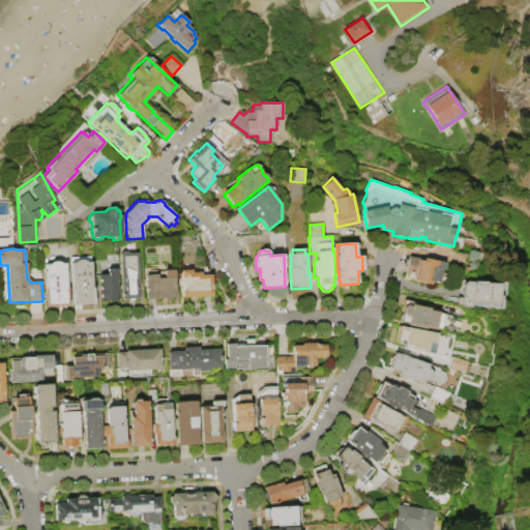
[(122,252),(126,252),(127,253),(138,253),(140,299),(134,299),(134,301),(128,301),(128,300),(122,300),(119,254),(120,254),(122,252)]
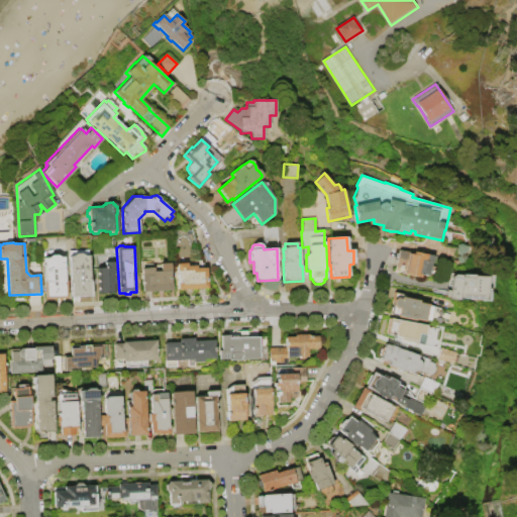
[(68,250),(88,249),(90,280),(91,280),(92,296),(70,298),(69,281),(70,281),(68,250)]
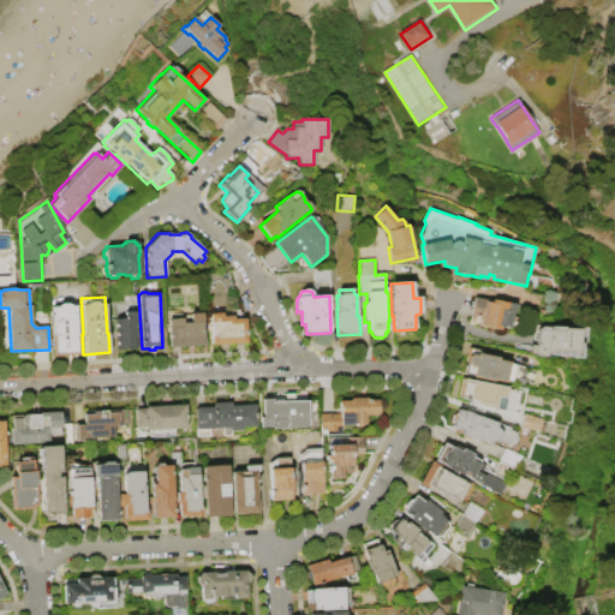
[(493,299),(515,304),(514,311),(513,310),(511,328),(501,326),(500,329),(481,326),(482,323),(470,321),(475,297),(493,300),(493,299)]
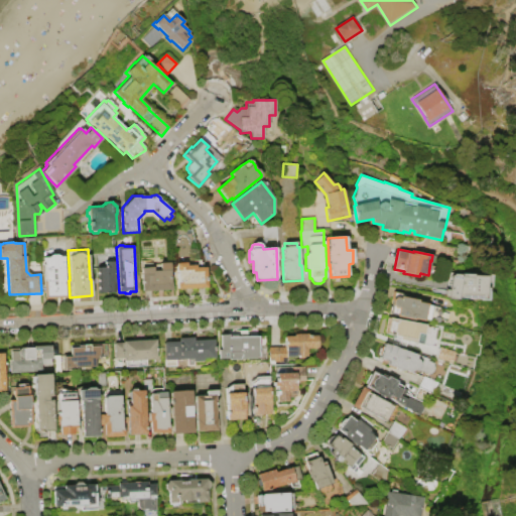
[(42,281),(44,281),(43,257),(48,257),(49,256),(51,255),(56,254),(59,256),(62,256),(63,281),(67,280),(68,297),(43,298),(42,281)]
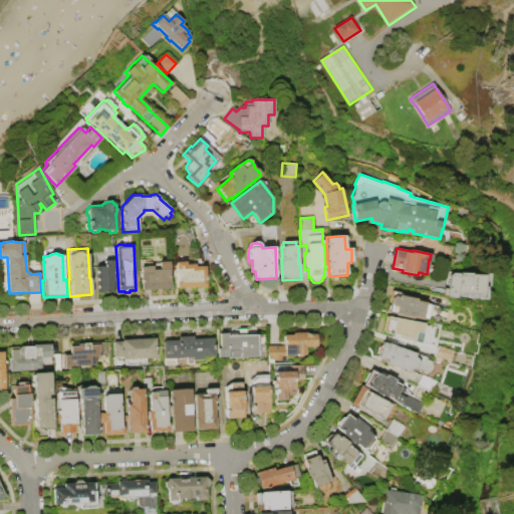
[(175,261),(185,261),(186,264),(189,264),(189,260),(200,259),(200,262),(202,262),(202,266),(205,266),(206,286),(177,288),(175,261)]
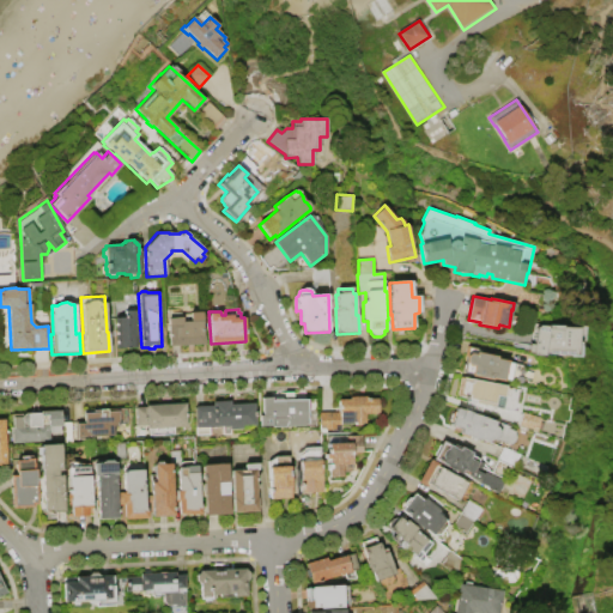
[(114,317),(125,317),(125,310),(135,310),(137,347),(115,349),(114,317)]
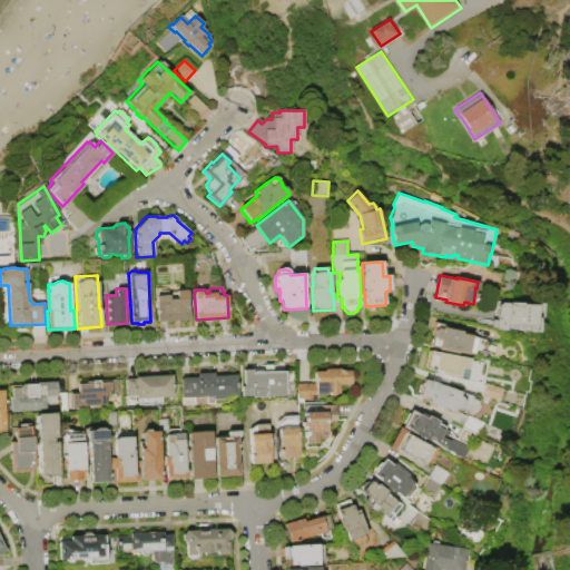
[(156,322),(155,302),(156,301),(155,291),(167,291),(168,292),(176,292),(176,290),(187,290),(189,320),(156,322)]
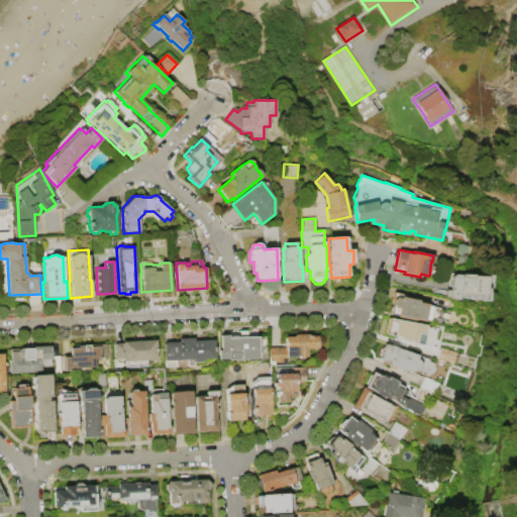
[(448,298),(449,297),(445,296),(446,290),(449,290),(451,276),(453,276),(453,275),(460,276),(460,277),(461,277),(461,275),(473,275),(473,276),(484,276),(492,276),(492,287),(486,287),(486,291),(489,291),(489,302),(479,301),(479,299),(458,298),(458,300),(449,299),(449,298),(448,298)]
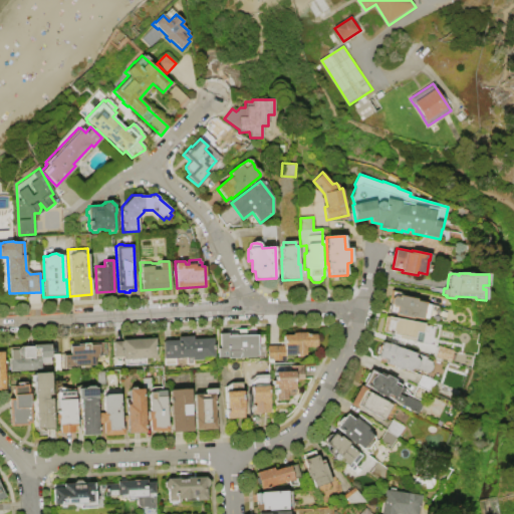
[(392,290),(404,293),(403,295),(417,298),(416,300),(425,302),(424,303),(438,306),(441,311),(448,312),(446,318),(439,317),(435,320),(421,317),(421,320),(413,318),(413,319),(394,315),(394,314),(388,312),(388,310),(387,310),(388,305),(389,305),(390,303),(389,303),(392,290)]
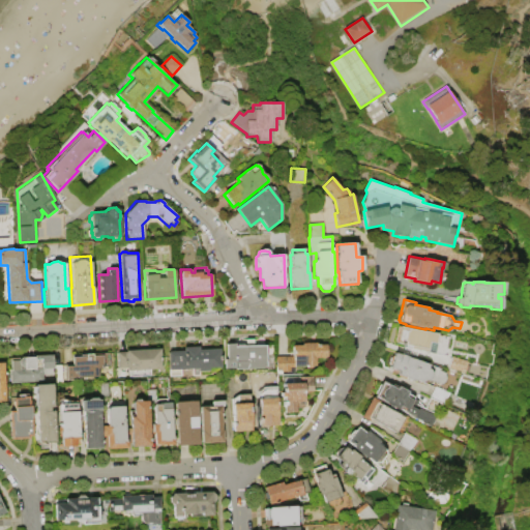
[(428,330),(439,332),(434,355),(403,348),(404,345),(393,342),(398,326),(400,327),(400,326),(427,331),(428,330)]
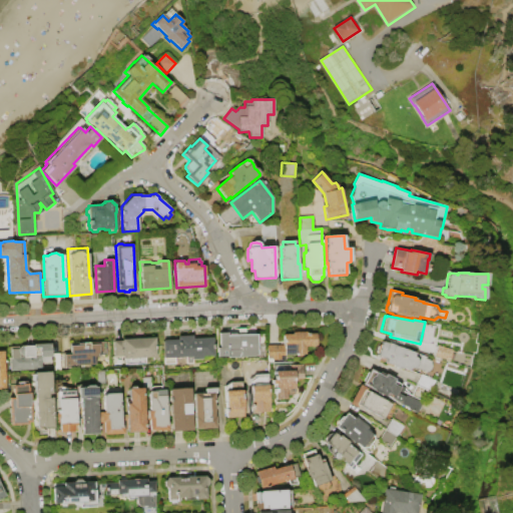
[(227,357),(227,356),(216,356),(216,348),(218,347),(218,333),(227,332),(227,335),(229,335),(229,333),(234,333),(234,335),(235,335),(237,335),(237,328),(245,328),(245,334),(247,334),(247,332),(253,332),(253,334),(257,333),(259,356),(227,357)]
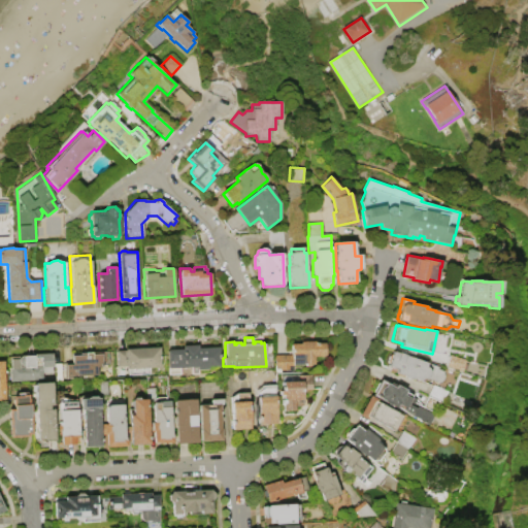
[(301,340),(319,340),(319,342),(326,342),(326,356),(315,356),(315,364),(312,364),(312,365),(305,365),(305,364),(293,364),(293,365),(289,365),(289,369),(279,369),(279,366),(275,366),(275,354),(292,354),(292,343),(301,343),(301,340)]
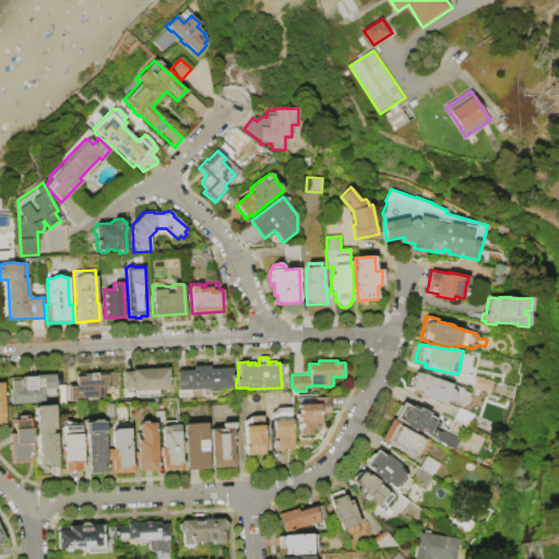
[(177,370),(193,369),(193,365),(210,365),(210,368),(233,367),(234,387),(221,388),(221,391),(211,392),(211,395),(203,395),(203,389),(191,389),(191,395),(179,396),(177,370)]
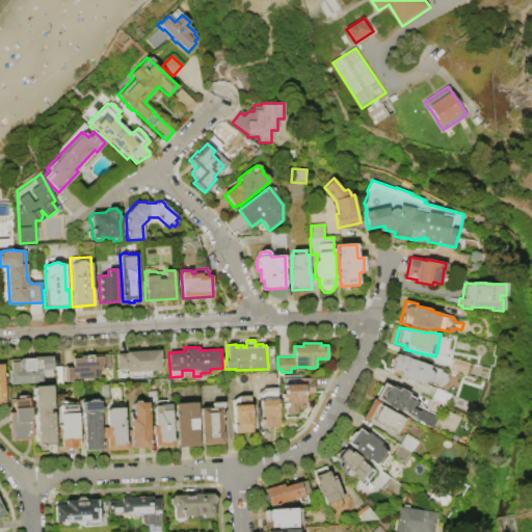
[(127,351),(161,349),(162,370),(152,371),(152,376),(130,377),(130,372),(128,372),(128,369),(120,370),(118,353),(127,353),(127,351)]
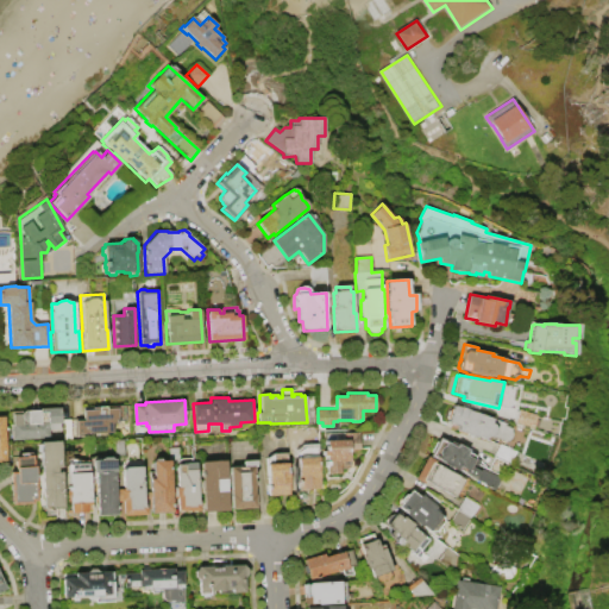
[(83,407),(125,405),(126,420),(119,421),(119,422),(113,422),(113,432),(93,433),(93,435),(76,437),(75,419),(85,419),(83,407)]
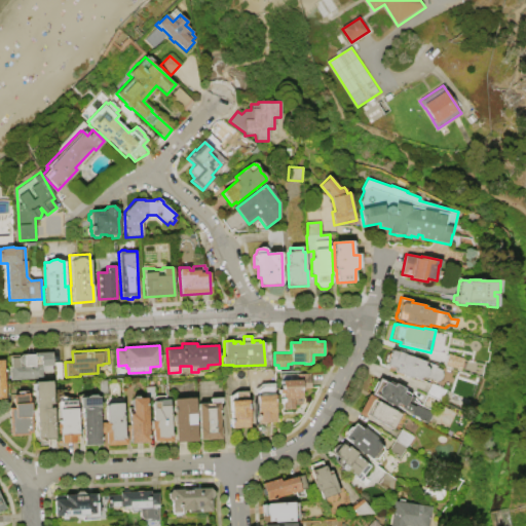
[(438,365),(437,368),(442,370),(443,374),(441,379),(438,382),(420,376),(419,379),(410,377),(408,378),(404,377),(403,374),(395,371),(396,368),(386,365),(387,362),(386,359),(387,354),(389,353),(391,349),(438,365)]
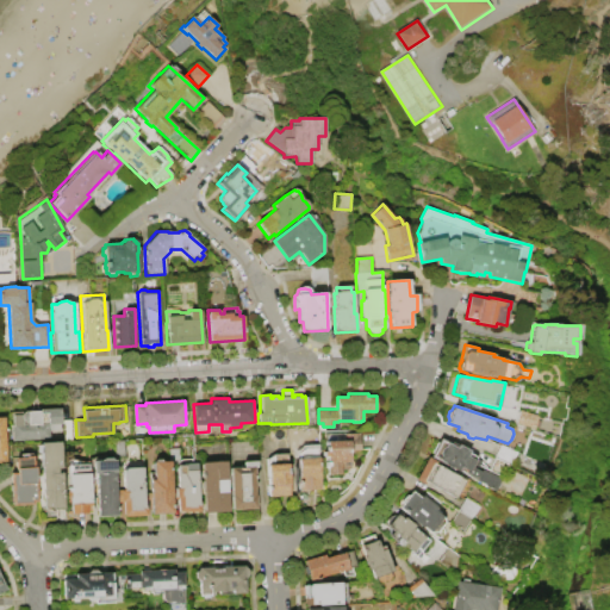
[(22,441),(22,440),(14,440),(13,440),(12,423),(13,423),(13,415),(22,415),(24,411),(38,410),(38,409),(61,408),(62,423),(61,423),(61,430),(49,431),(50,439),(22,441)]
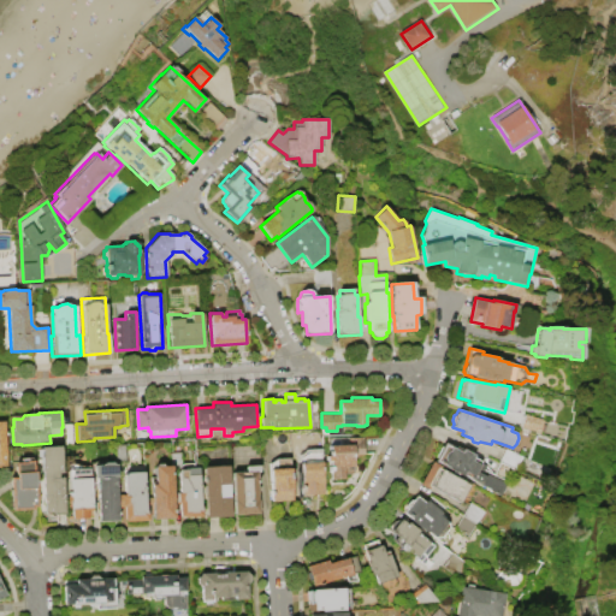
[(505,424),(509,412),(522,414),(540,420),(535,434),(505,424)]
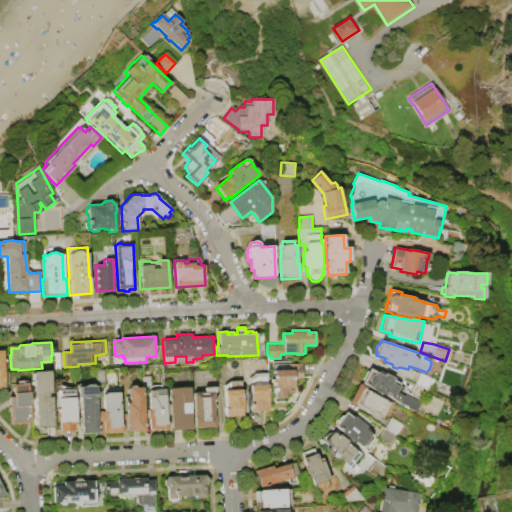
[(52,352),(59,351),(60,369),(53,369),(52,352)]
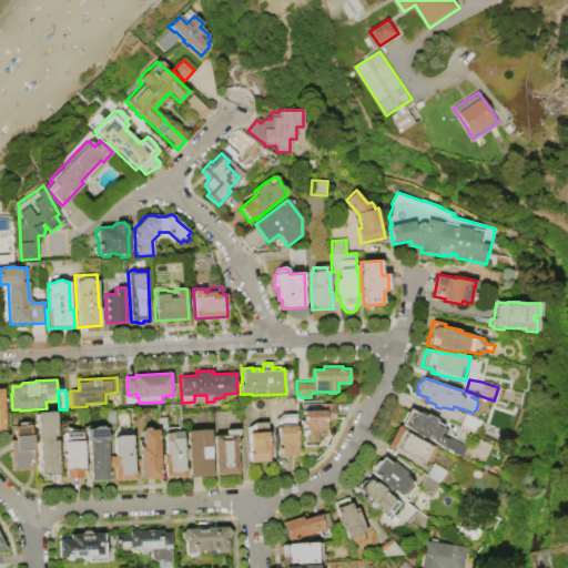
[(320,403),(335,403),(335,419),(324,419),(325,436),(316,436),(316,440),(305,442),(305,433),(303,434),(303,429),(305,429),(305,424),(301,425),(301,421),(303,421),(303,416),(304,416),(304,411),(321,409),(320,403)]
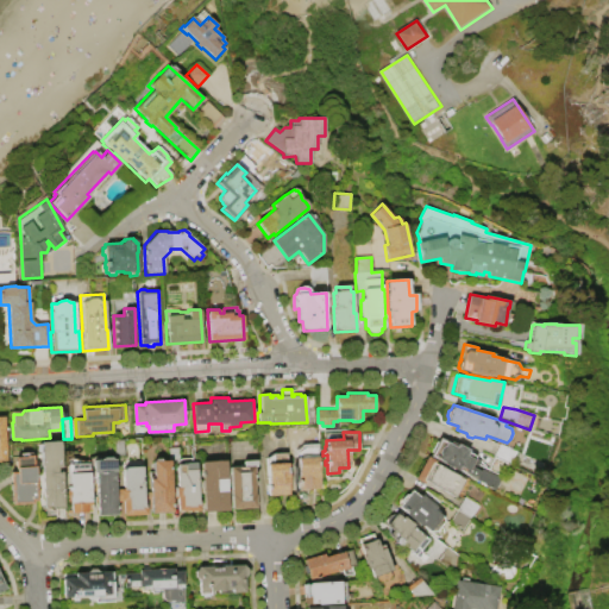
[(429,456),(432,452),(431,451),(435,441),(437,441),(439,438),(450,443),(450,441),(456,445),(457,444),(469,450),(466,452),(475,457),(475,458),(481,462),(489,469),(494,457),(508,464),(503,473),(498,471),(496,476),(501,478),(495,490),(484,485),(484,484),(458,470),(457,471),(429,456)]
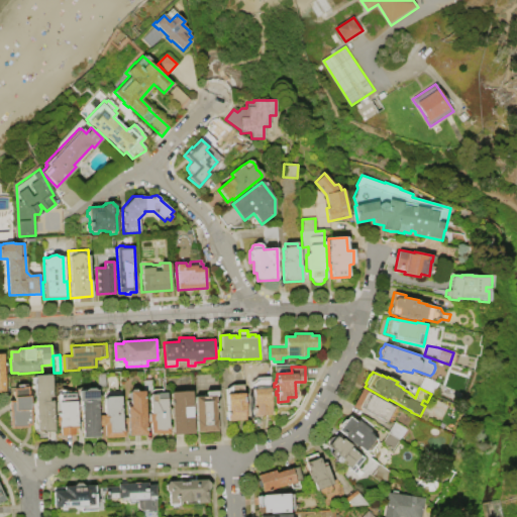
[(97,373),(106,373),(107,387),(98,387),(97,373)]
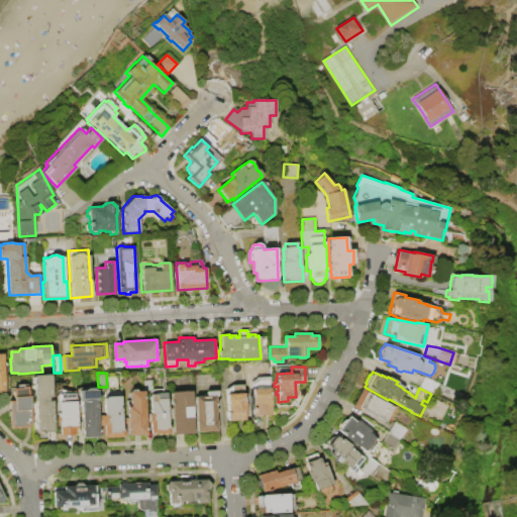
[(55,431),(44,431),(44,430),(36,430),(34,384),(33,384),(32,377),(34,377),(33,375),(52,374),(53,397),(48,397),(48,401),(53,401),(55,431)]
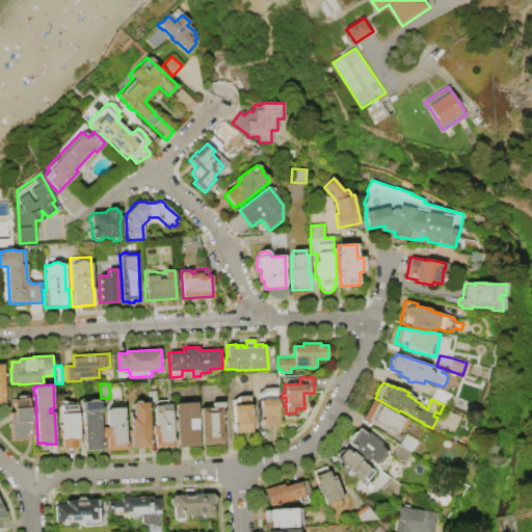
[(431,399),(436,388),(452,395),(445,406),(444,405),(431,399)]
